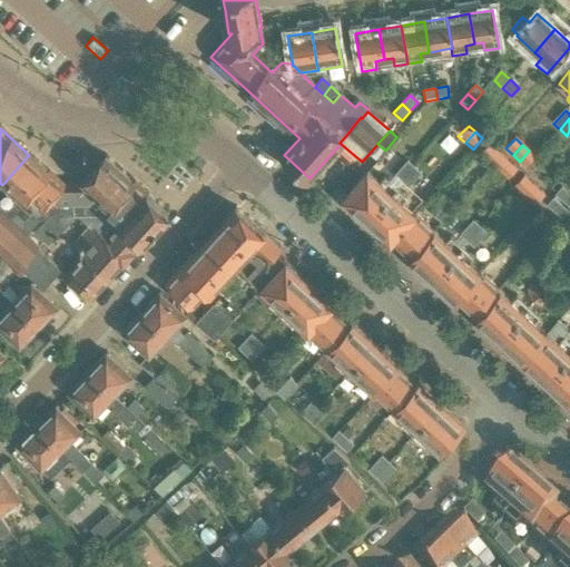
[(497,152),(490,146),(480,156),(488,163),(497,152)]
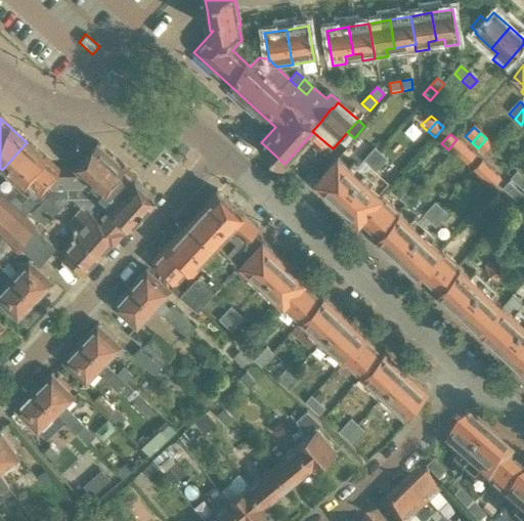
[(478,148),(484,155),(493,144),(486,138),(478,148)]
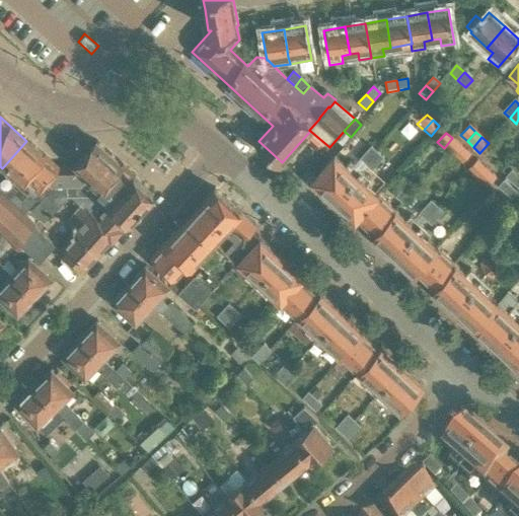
[(458,144),(452,138),(444,148),(450,154),(458,144)]
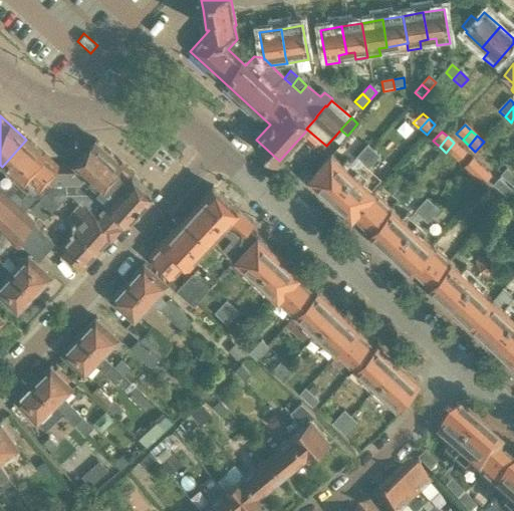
[(26,140),(2,167),(20,184),(23,180),(36,192),(38,191),(41,194),(23,213),(26,215),(30,211),(48,193),(48,190),(64,190),(64,168),(58,168),(26,140)]
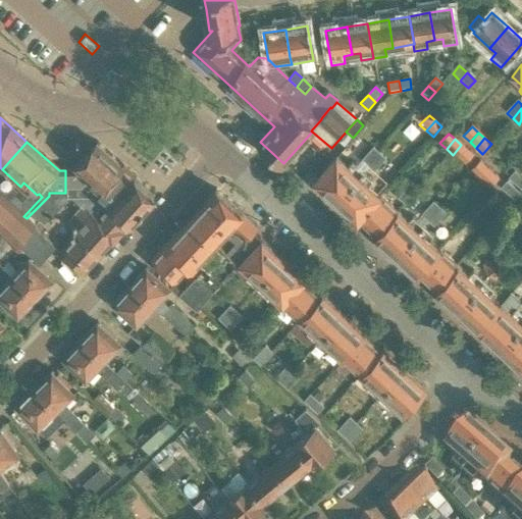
[(98,193),(109,204),(129,221),(153,196),(97,144),(73,170),(65,170),(65,193),(49,193),(49,196),(31,214),(44,225),(68,200),(68,199),(94,198),(98,193)]
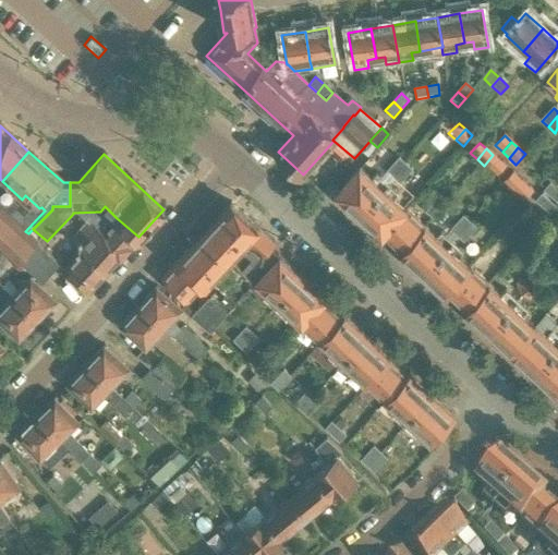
[(490,171),(499,161),(493,155),(484,166),(490,171)]
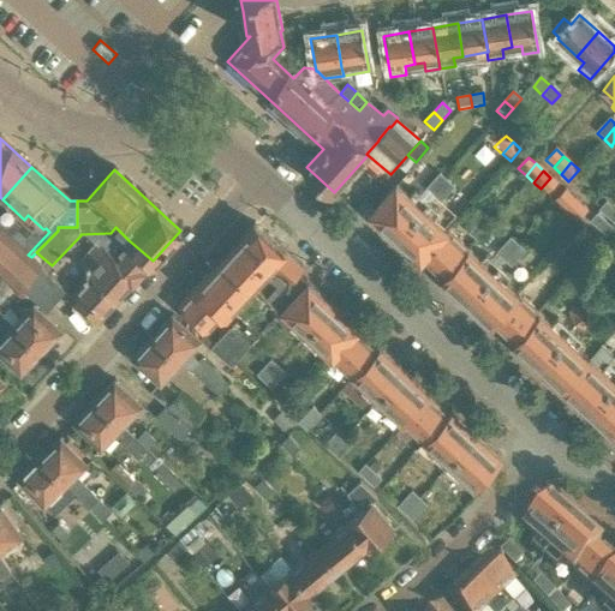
[(448,181),(440,174),(425,190),(434,197),(448,181)]
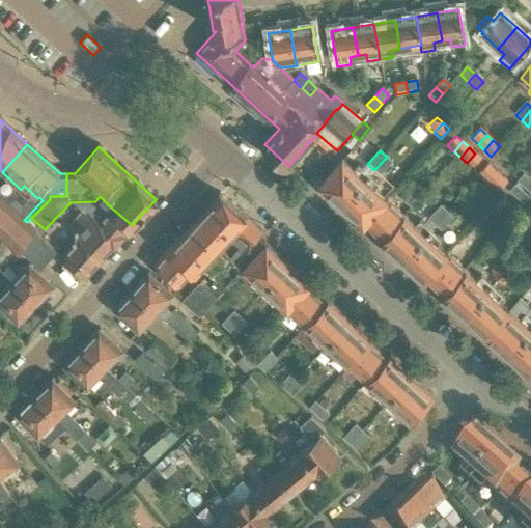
[(482,159),(475,154),(467,163),(473,169),(482,159)]
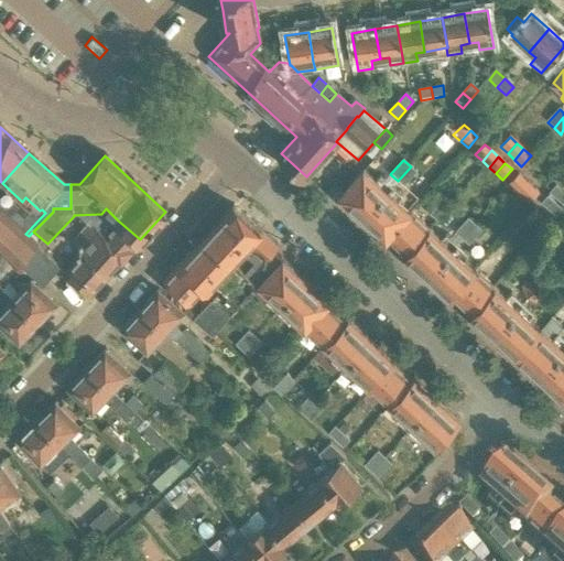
[(418,172),(411,166),(398,181),(404,187),(418,172)]
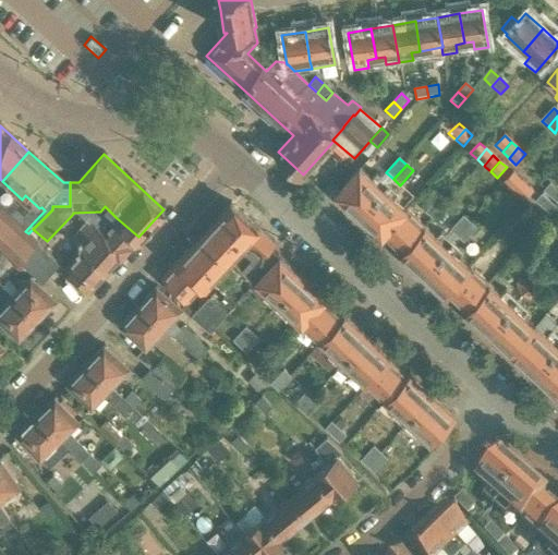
[(336,196),(359,216),(388,184),(376,175),(372,180),(361,169),(336,196)]
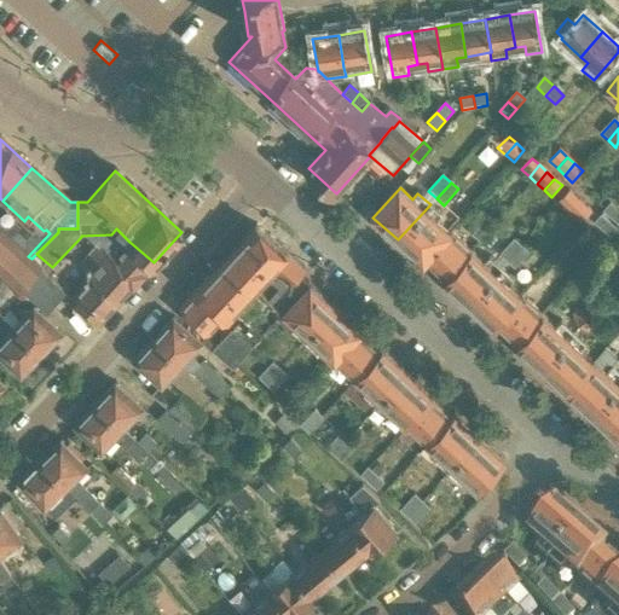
[(559,204),(566,210),(577,199),(570,192),(559,204)]
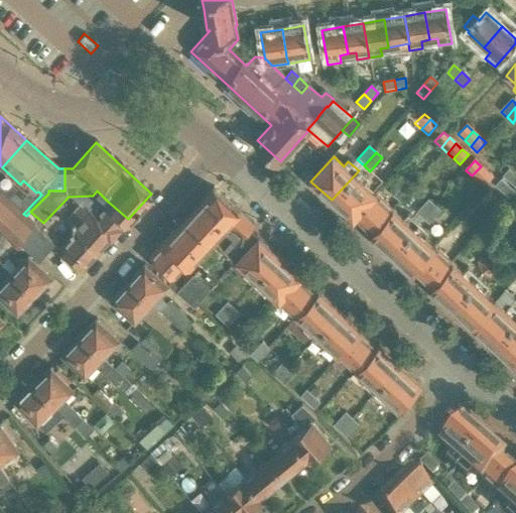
[(472,175),(479,181),(487,171),(481,166),(472,175)]
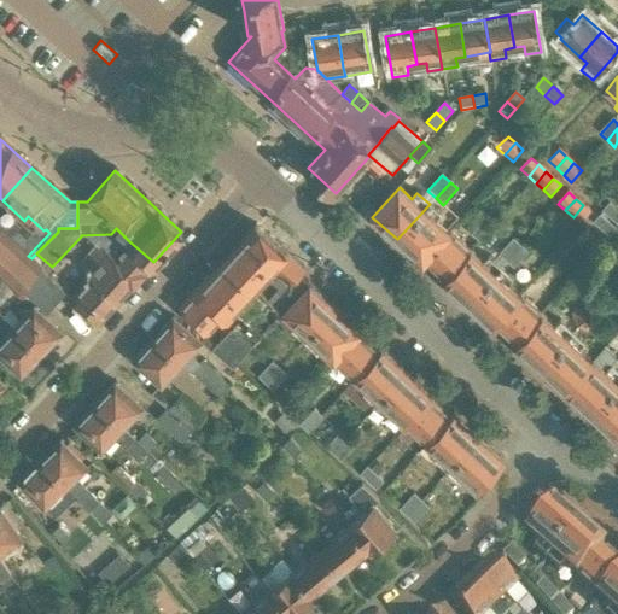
[(425,259),(447,237),(458,223),(444,211),(442,216),(430,204),(397,239),(423,262),(425,259)]
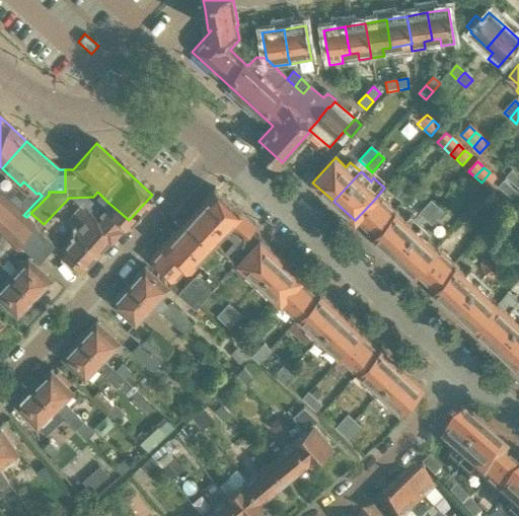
[(488,189),(496,178),(490,172),(482,182),(488,189)]
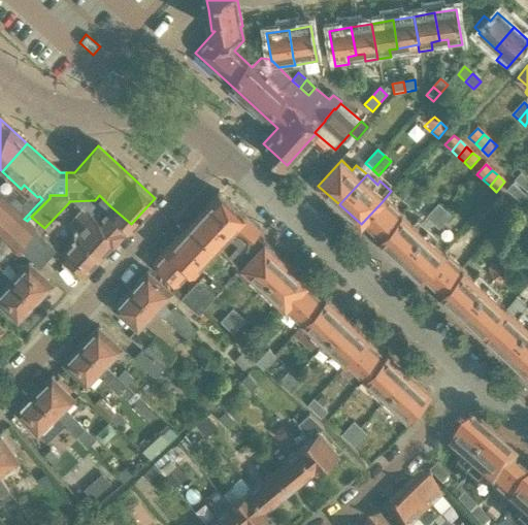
[(527,182),(520,175),(513,185),(525,196),(527,192),(527,182)]
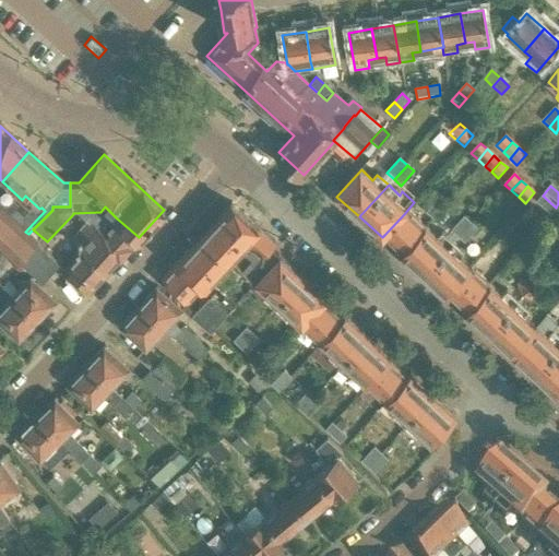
[(557,208),(556,208),(543,196),(537,203),(551,215),(557,208)]
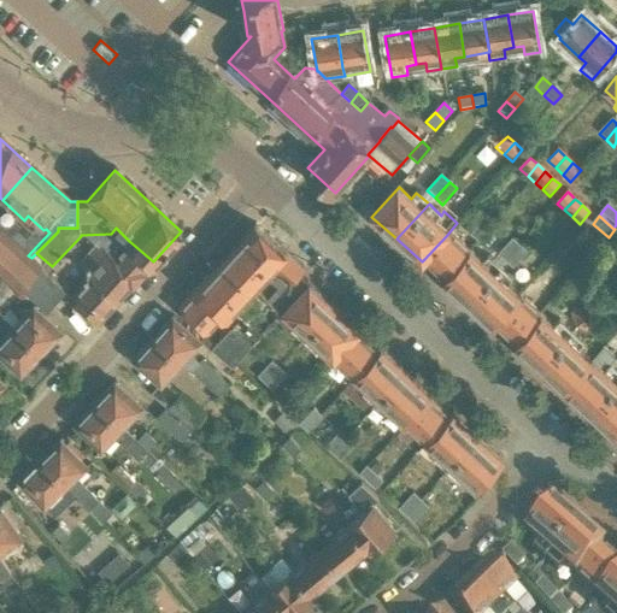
[(492,227),(485,219),(471,235),(479,241),(492,227)]
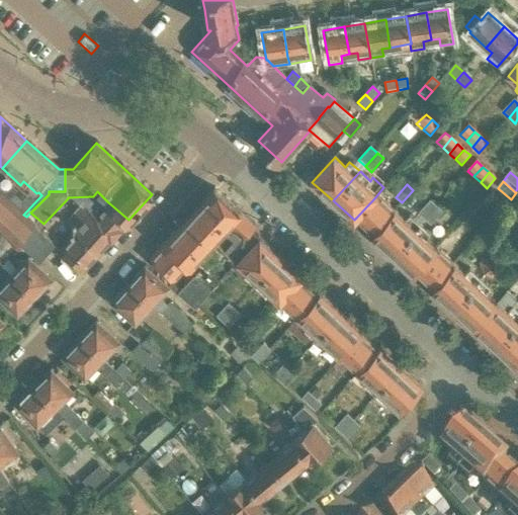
[(222,282),(238,264),(212,242),(228,226),(243,240),(255,227),(214,190),(153,260),(175,280),(188,265),(190,267),(197,260),(222,282)]
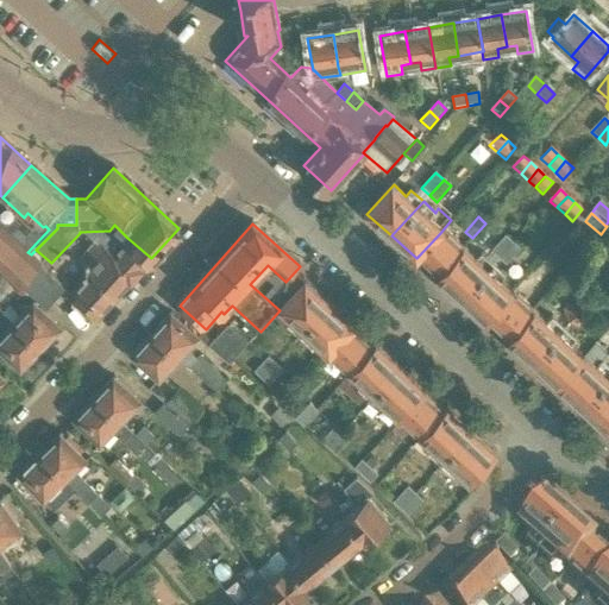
[(41,264),(31,254),(27,252),(0,226),(0,275),(16,290),(20,285),(38,266),(41,264)]
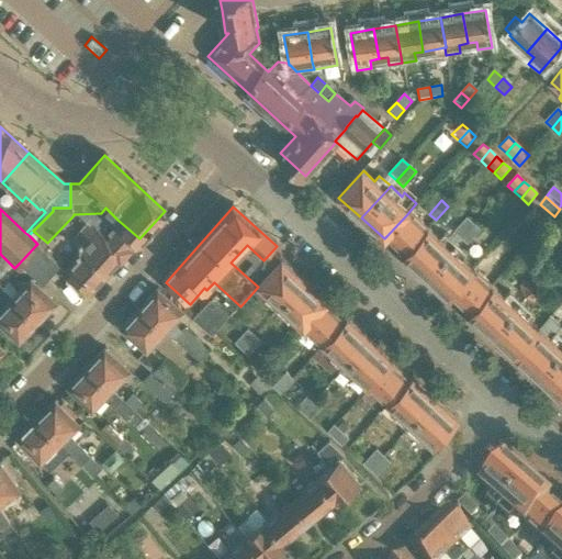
[(406,215),(386,236),(407,255),(427,234),(406,215)]
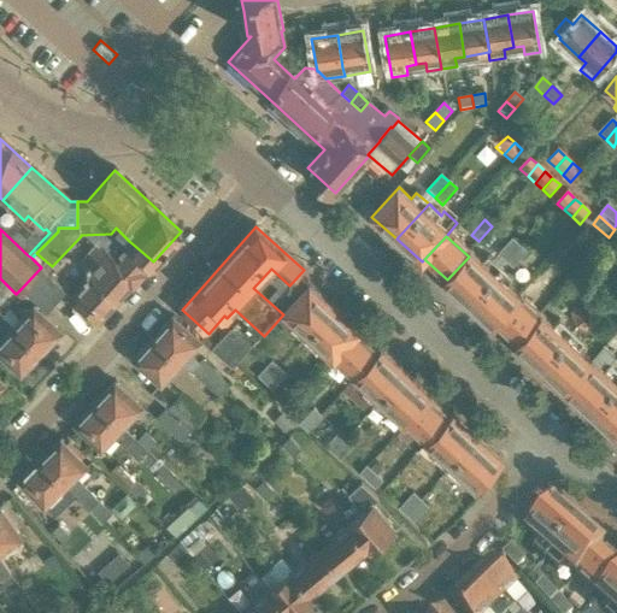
[(499,255),(506,261),(519,247),(512,240),(499,255)]
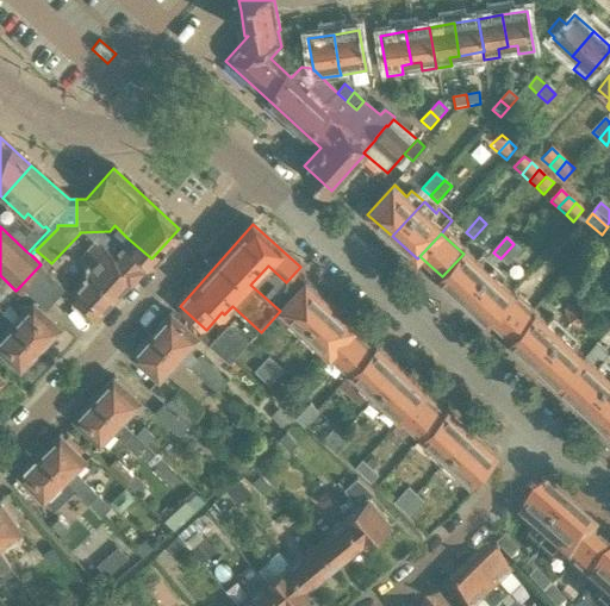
[(98,319),(151,258),(128,238),(113,255),(97,241),(78,263),(89,275),(70,295),(98,319)]
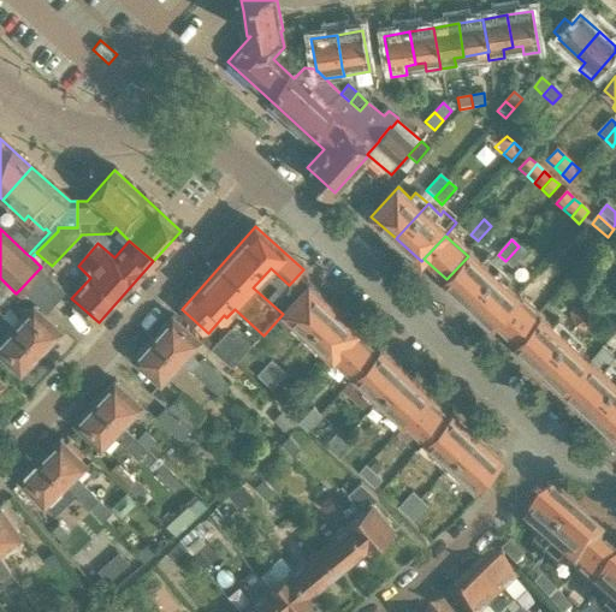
[(526,253),(519,247),(505,261),(513,267),(526,253)]
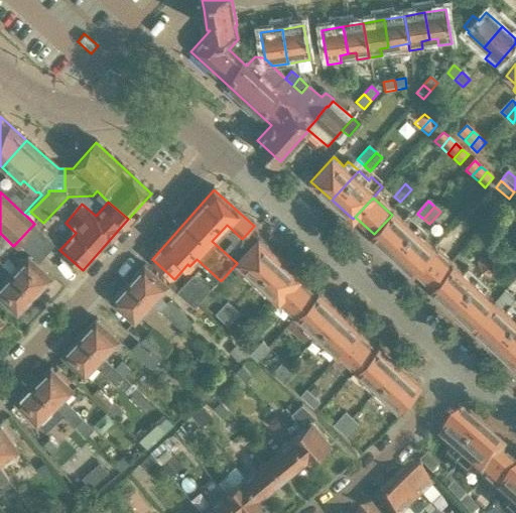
[(372,236),(391,254),(418,225),(408,216),(403,221),(394,212),(392,215),(374,234),(372,236)]
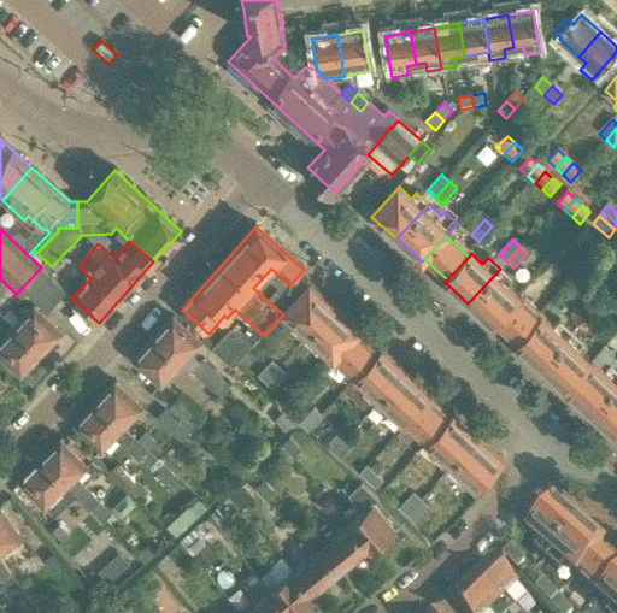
[(512,280),(500,269),(468,304),(492,325),(495,323),(518,296),(507,286),(512,280)]
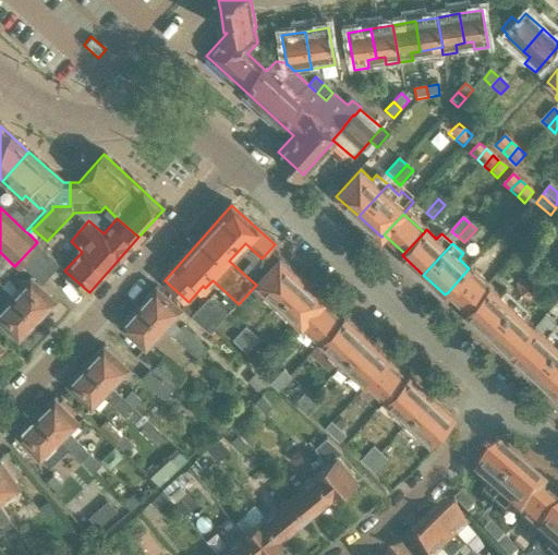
[(56,264),(35,244),(19,262),(40,281),(56,264)]
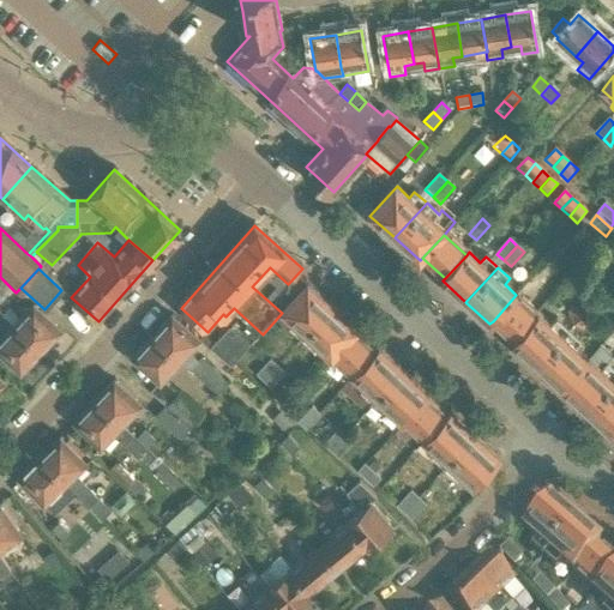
[(308,284),(282,313),(295,325),(289,331),(301,342),(333,306),(308,284)]
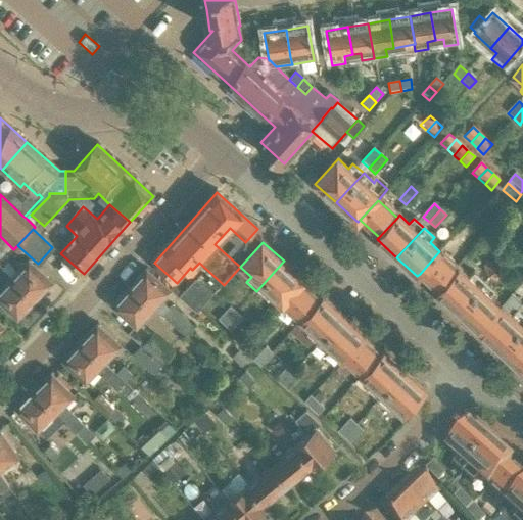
[(420,274),(439,292),(460,270),(439,251),(420,274)]
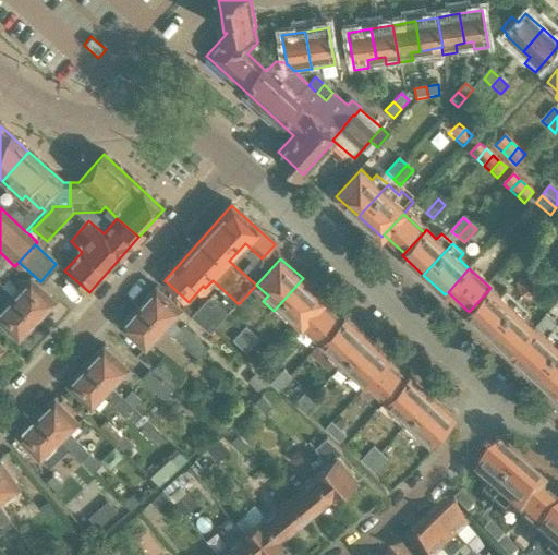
[(302,326),(323,302),(326,299),(303,278),(274,311),(286,321),(290,315),(302,326)]
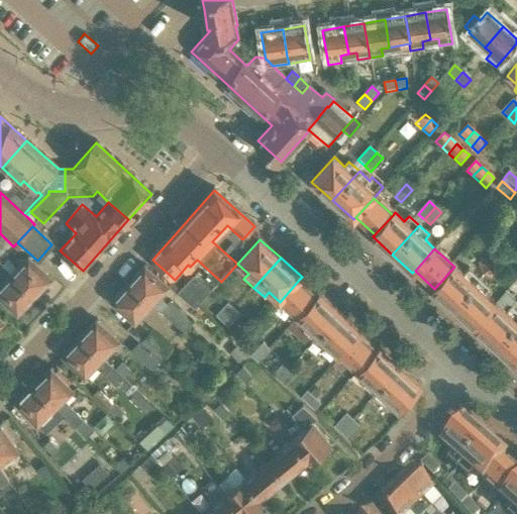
[(478,268),(484,274),(492,266),(485,259),(478,268)]
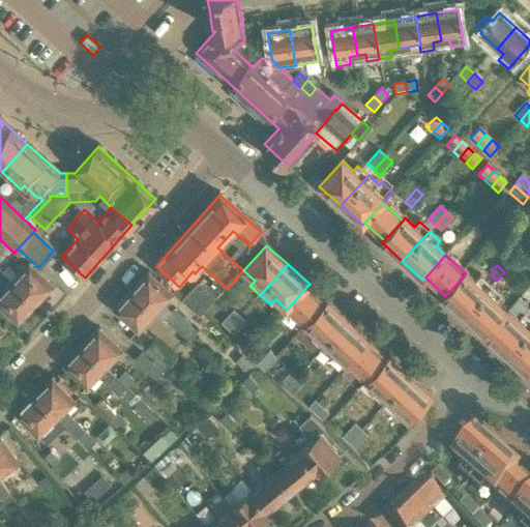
[(12,270),(6,277),(34,304),(52,287),(30,266),(20,276),(12,270)]
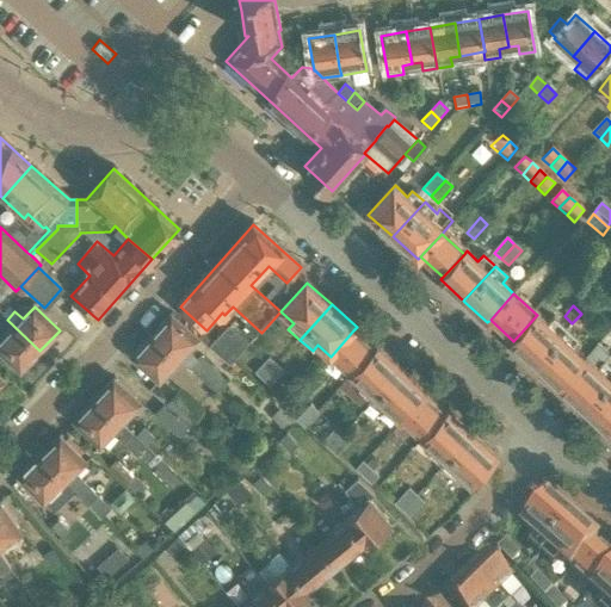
[(588,321),(581,314),(572,323),(580,330),(588,321)]
